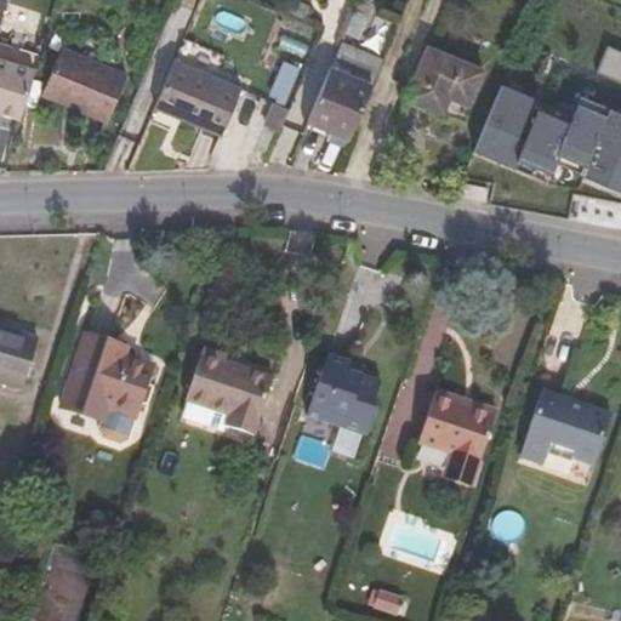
[(372,4),(365,0),(358,0),(343,34),(357,40),(372,4)]
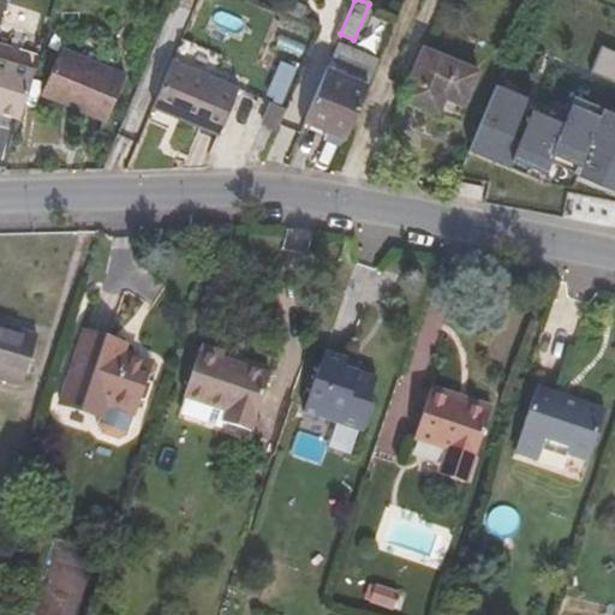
[(377,60),(338,42),(327,67),(368,84),(377,60)]
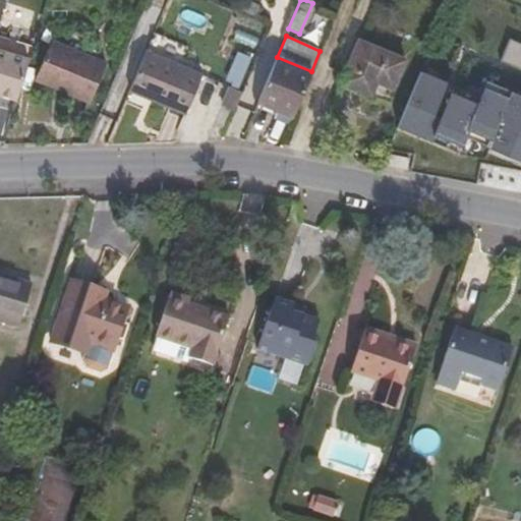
[(405,59),(359,40),(341,83),(370,96),(377,82),(392,89),(405,59)]
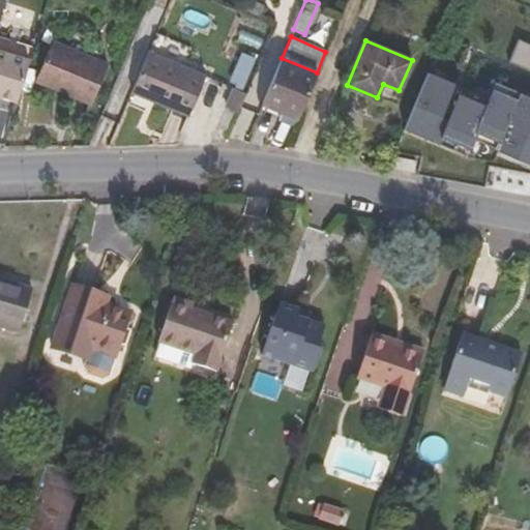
[(36,82),(57,90),(75,51),(53,41),(36,82)]
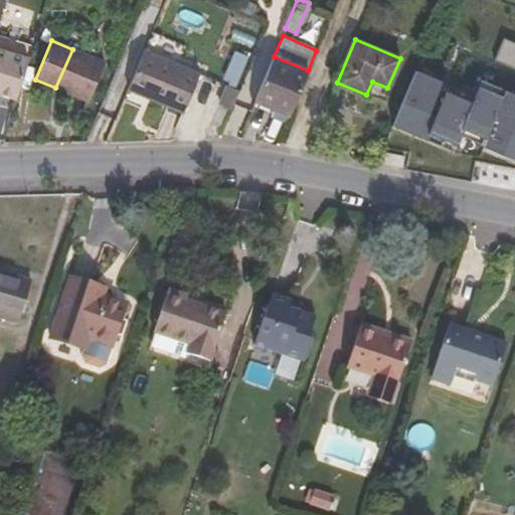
[(0,94),(17,100),(29,59),(0,49),(0,94)]
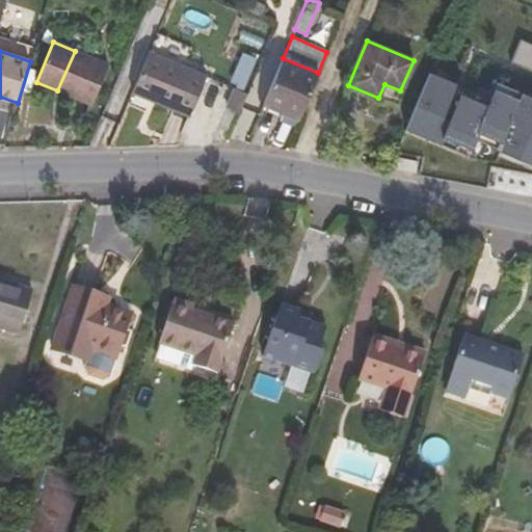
[(108,64),(75,51),(57,90),(91,105),(108,64)]
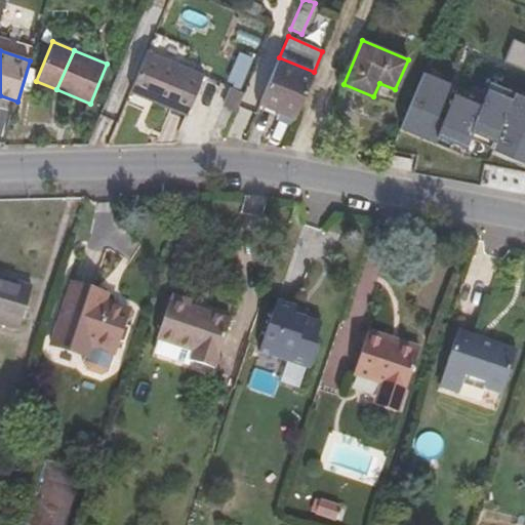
[(204,75),(148,51),(130,92),(187,116),(204,75)]
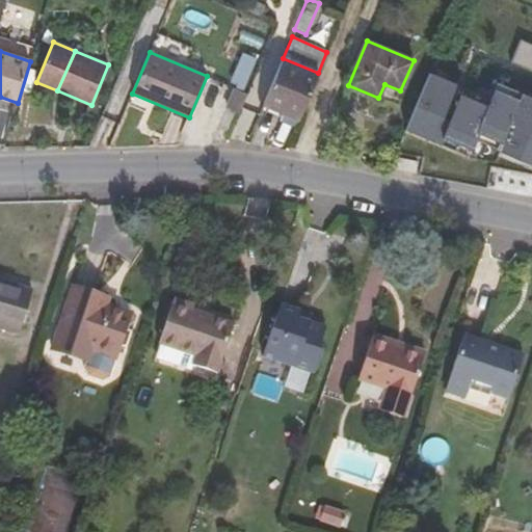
[(234,89),(246,95),(260,62),(245,56),(233,88),(234,89)]
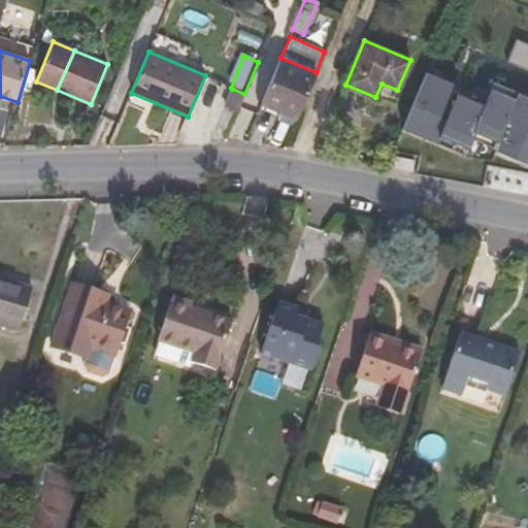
[(296,120),(316,72),(281,58),(261,104),(296,120)]
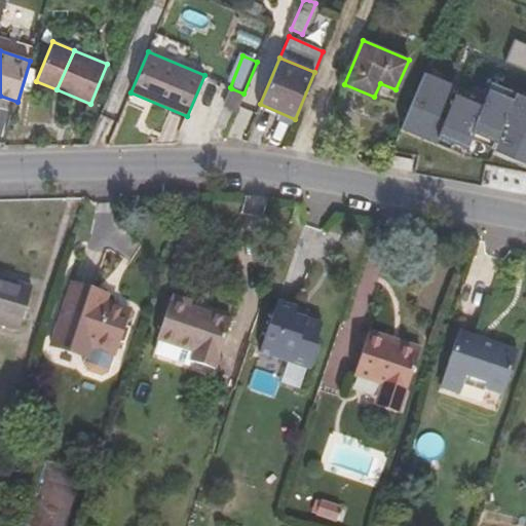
[(484,99),(424,74),(401,129),(460,155),(467,139),(525,162),(525,97),(491,82),(484,99)]
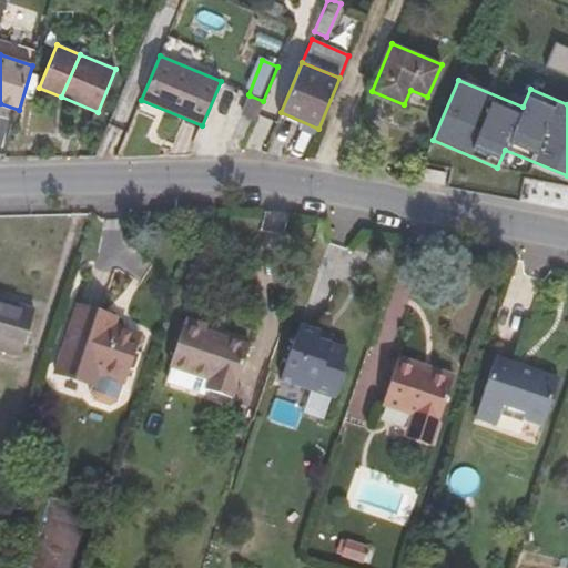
[(241,114),(255,121),(263,101),(250,95),(241,114)]
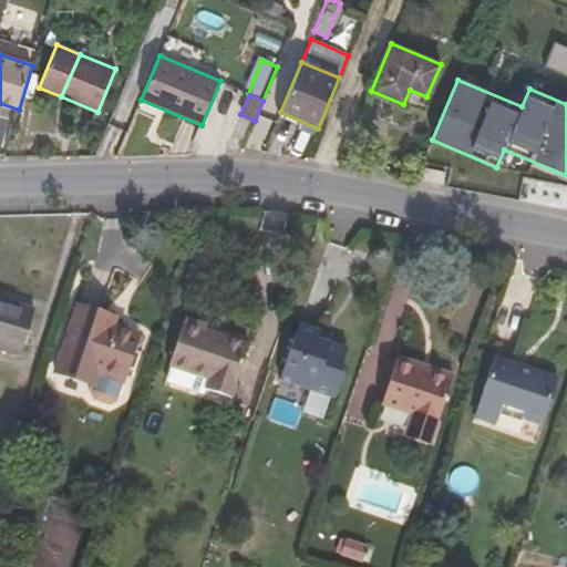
[(0,299),(0,350),(20,357),(35,310),(0,299)]
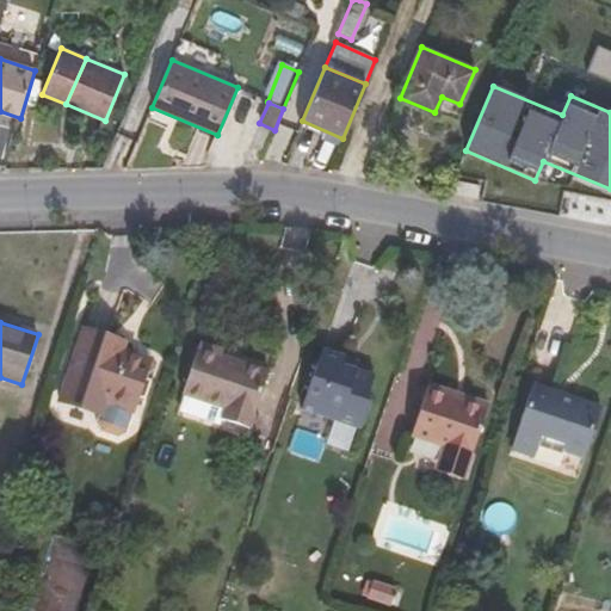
[(94,400),(107,403),(133,412),(150,360),(123,351),(107,346),(110,339),(84,331),(59,402),(90,413),(94,400)]
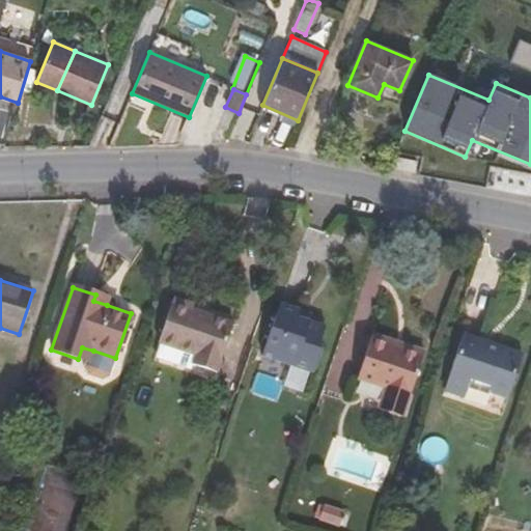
[(109,299),(95,295),(93,301),(107,305),(109,299)]
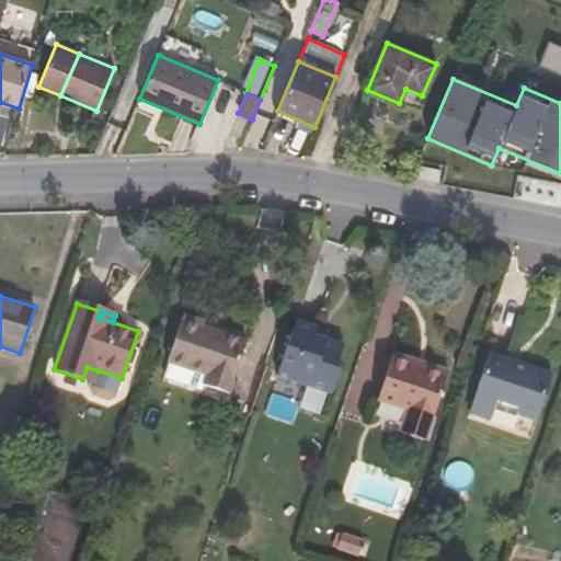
[(206,377),(203,386),(229,396),(247,342),(204,328),(205,322),(185,316),(169,364),(206,377)]
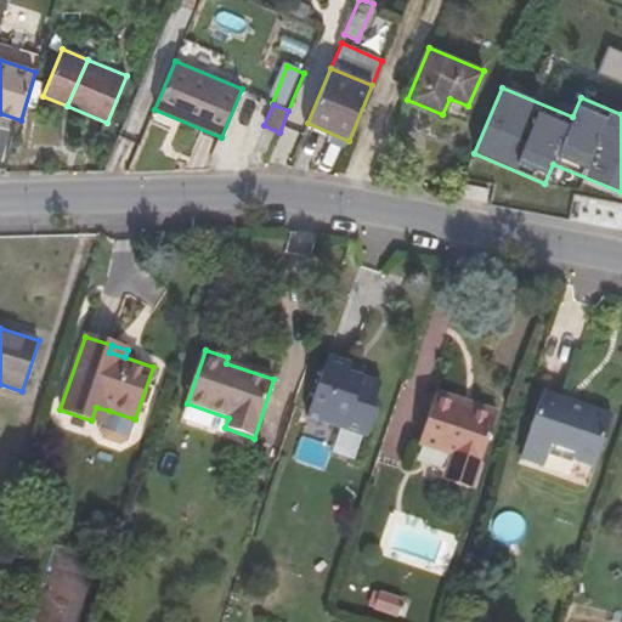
[(346,373),(349,363),(327,356),(306,417),(367,437),(375,411),(372,410),(379,383),(362,377),(346,373)]
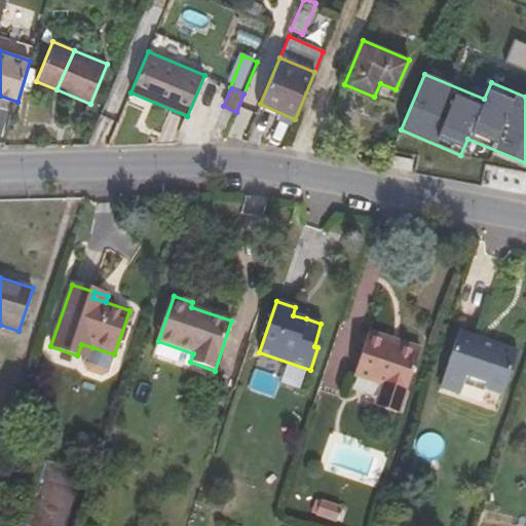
[(308,311),(295,307),(293,315),(306,318),(308,311)]
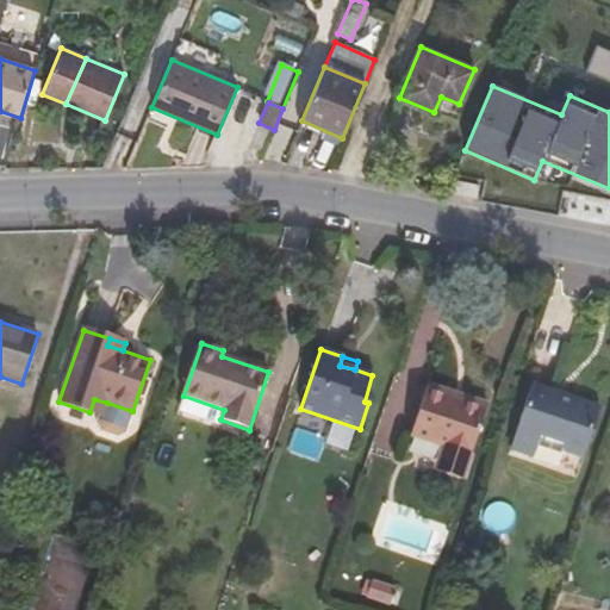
[(471,456),(485,412),(443,399),(446,391),(428,385),(410,436),(441,447),(434,471),(466,481),(473,458),(471,456)]
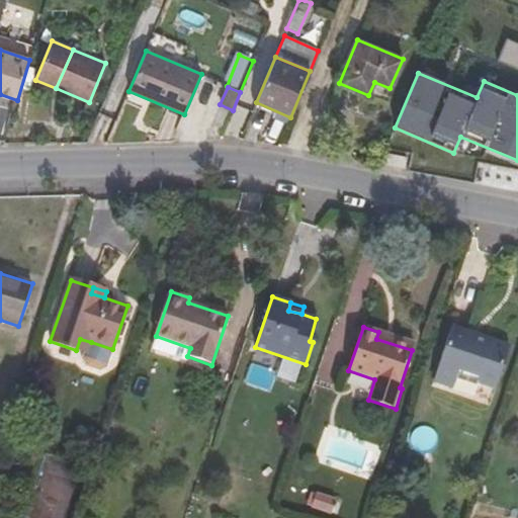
[(452,327),(433,382),(452,389),(457,377),(494,390),(509,346),(452,327)]
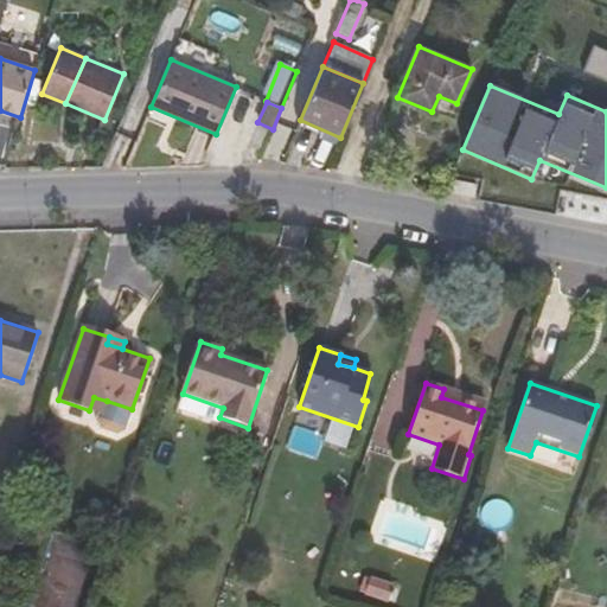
[(485,403),(443,389),(441,397),(483,410),(485,403)]
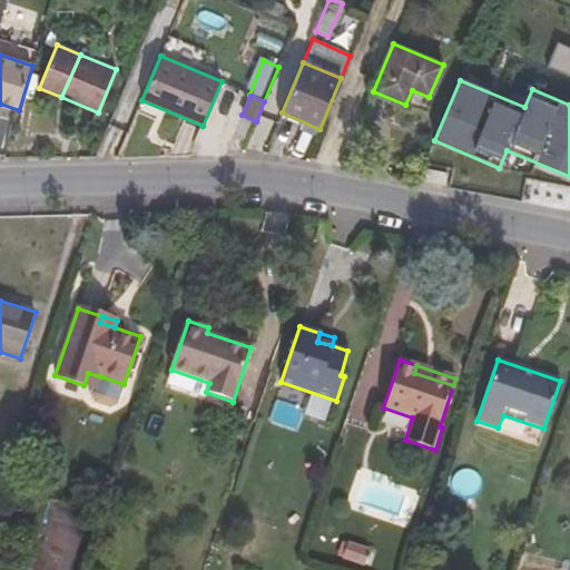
[(124,384),(100,376),(88,373),(84,385),(92,389),(92,391),(91,397),(96,402),(108,406),(115,405),(118,400),(124,384)]
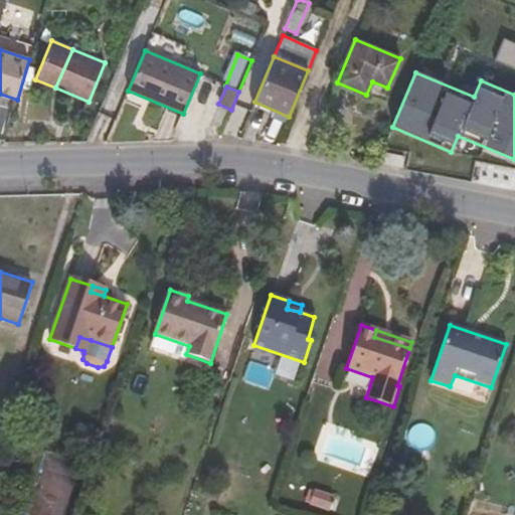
[(19,462),(1,456),(0,458),(0,468),(15,474),(19,462)]
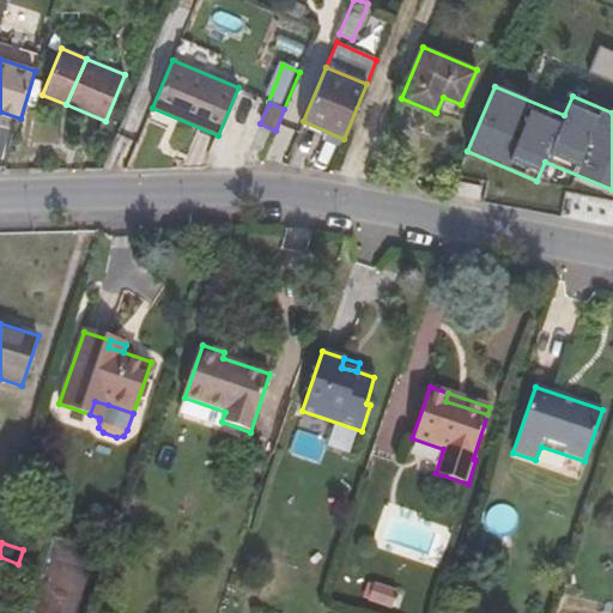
[(398,590),(374,583),(368,602),(392,610),(398,590)]
